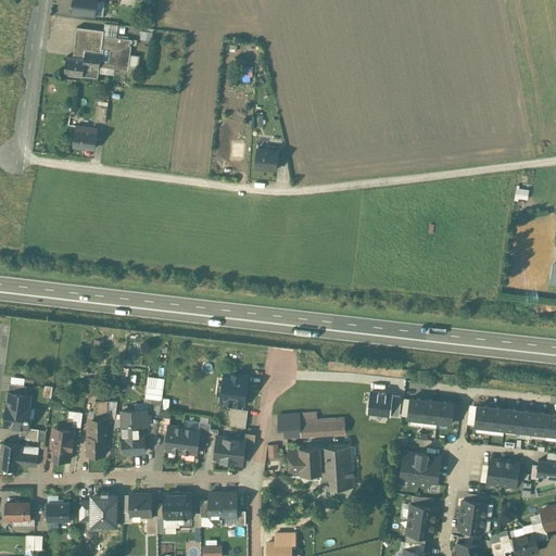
[(74,0),(73,12),(95,15),(95,14),(96,0),(74,0)]
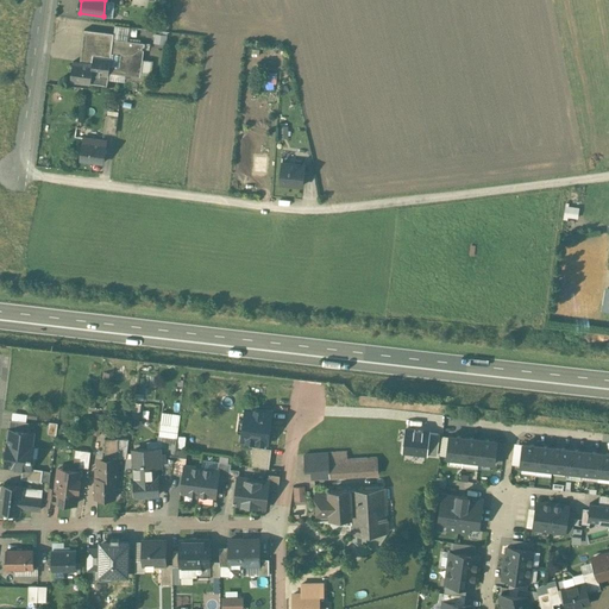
[(114,1),(106,0),(105,0),(104,16),(112,17),(114,1)]
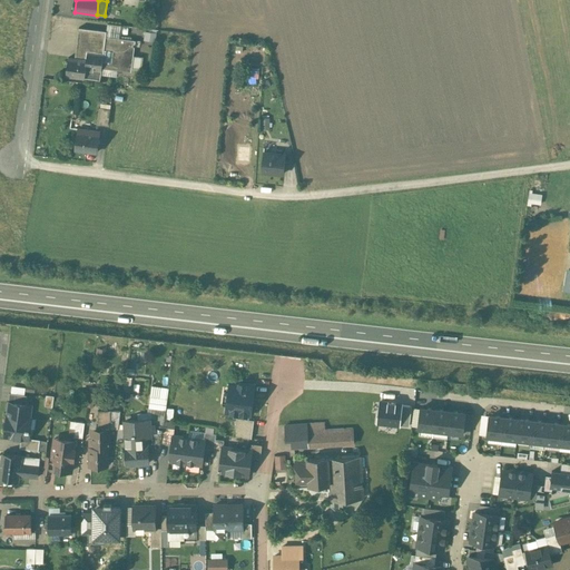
[(106,31),(106,37),(119,38),(121,25),(107,23),(106,31)]
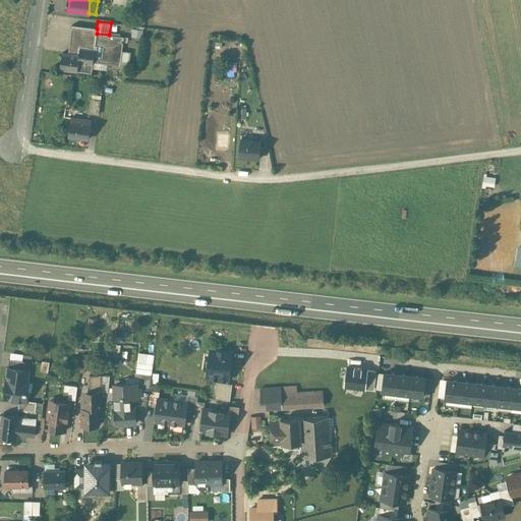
[(92,72),(93,59),(120,63),(120,62),(128,63),(130,52),(122,51),(123,37),(109,35),(97,34),(97,29),(72,25),(68,53),(62,52),(60,68),(92,72)]
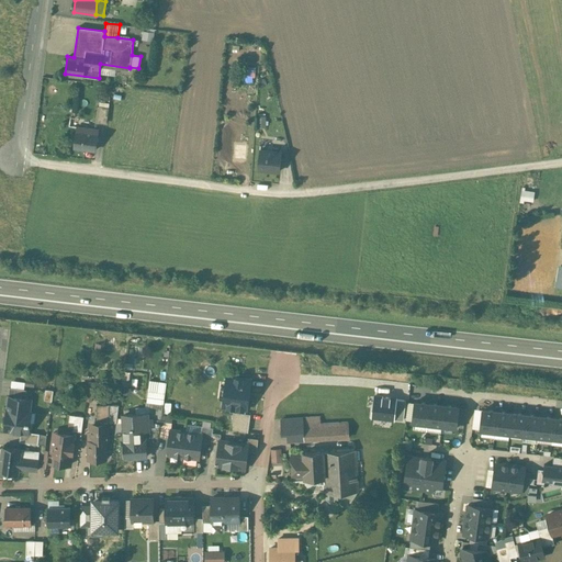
[(109,108),(98,107),(96,122),(107,123),(109,108)]
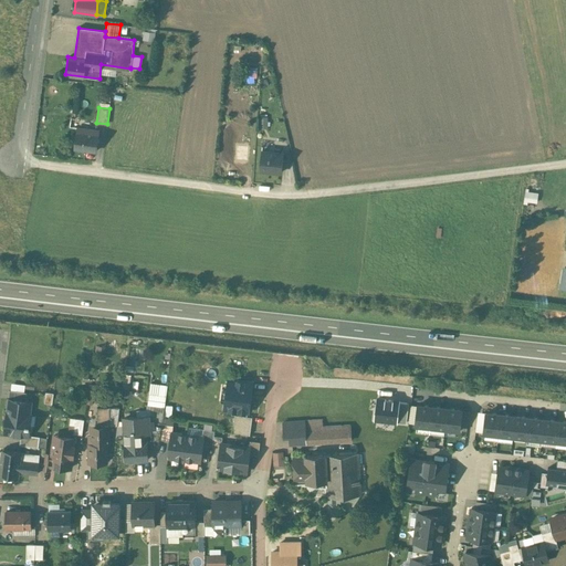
[(98,130),(77,128),(75,148),(96,152),(98,130)]
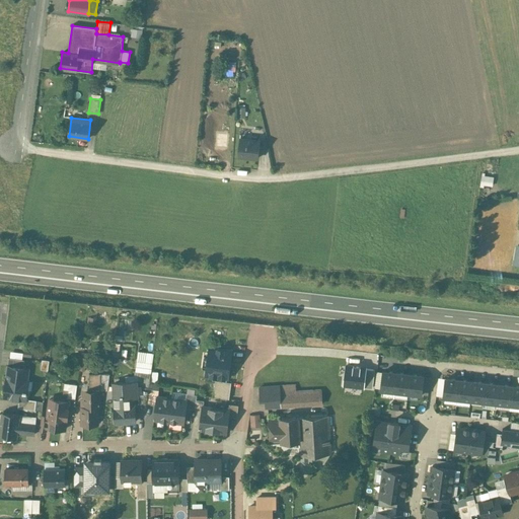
[(260,141),(239,139),(238,156),(257,158),(260,141)]
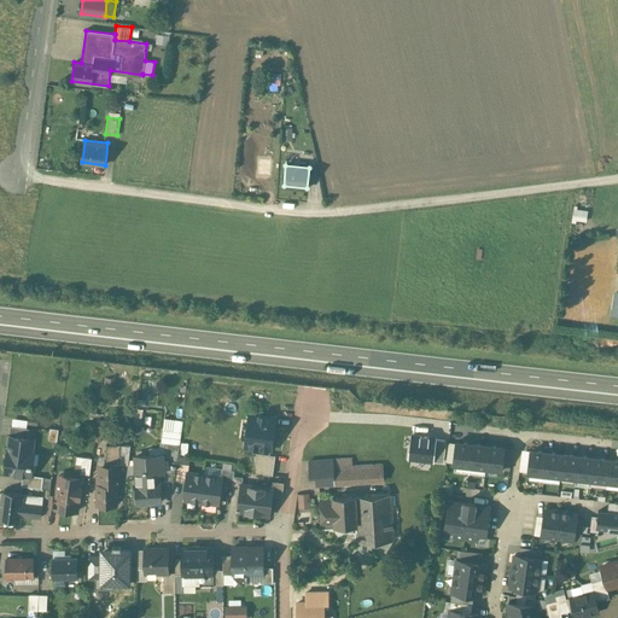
[(587,210),(573,209),(572,220),(586,221),(587,210)]
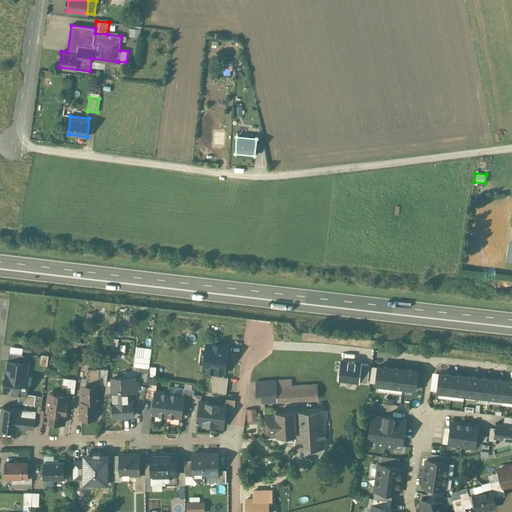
[(228,345),(207,343),(203,370),(225,373),(228,345)]
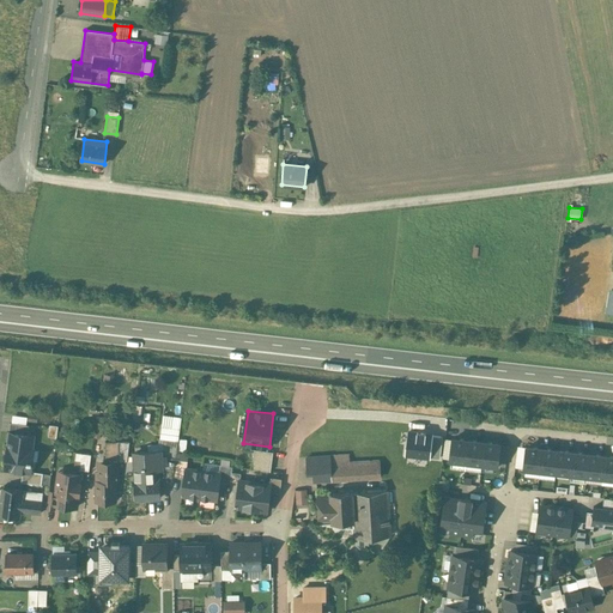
[(165,413),(162,437),(180,439),(183,416),(165,413)]
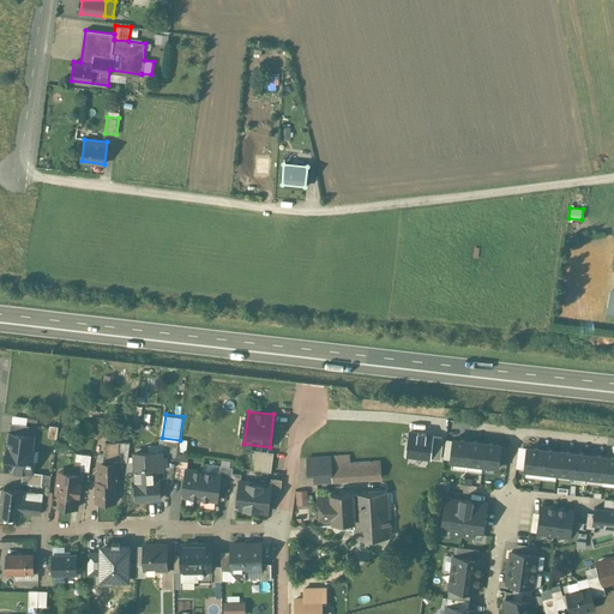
[(10,431),(7,446),(34,450),(36,434),(10,431)]
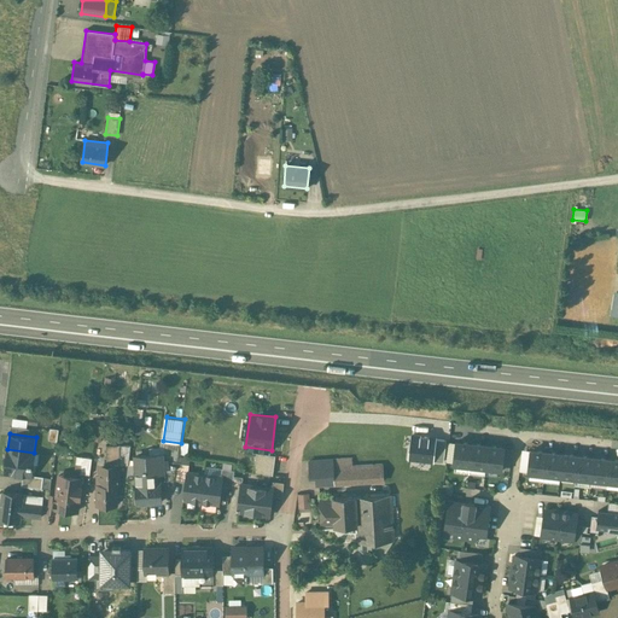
[(412,433),(409,458),(433,461),(433,459),(436,438),(436,436),(412,433)]
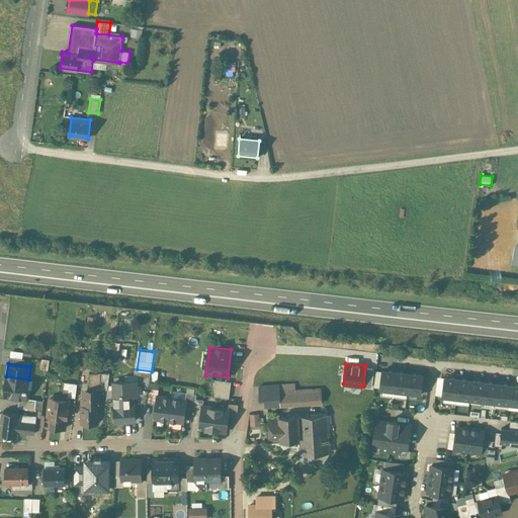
[(365,367),(363,384),(372,385),(374,368),(365,367)]
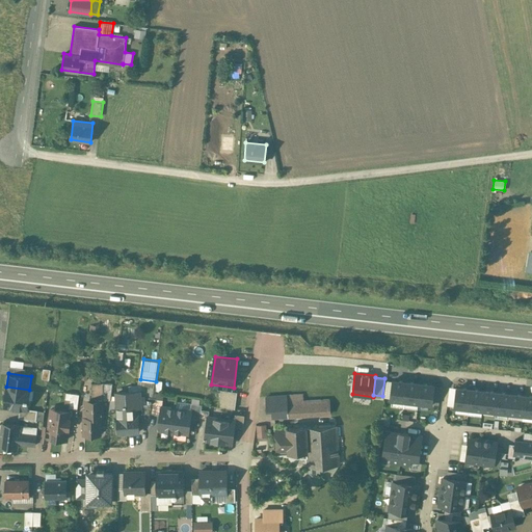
[(404,400),(406,381),(393,380),(391,399),(404,400)]
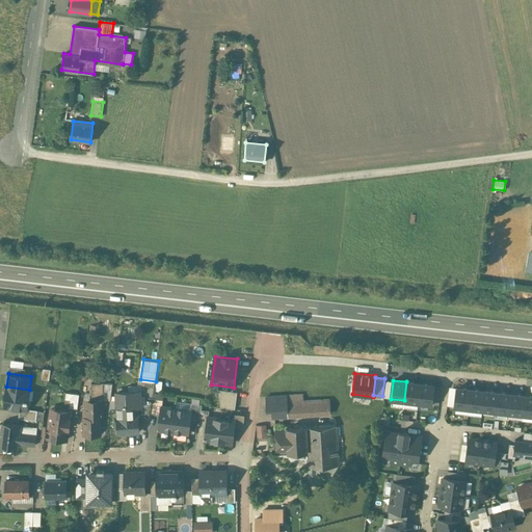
[(420,383),(406,381),(404,400),(418,402),(420,383)]
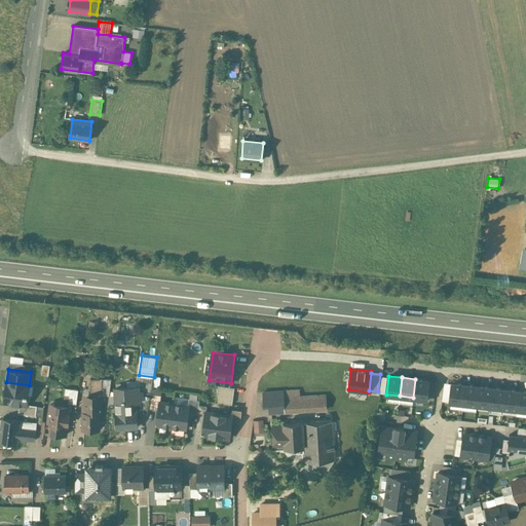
[(415,379),(413,398),(427,399),(429,380),(415,379)]
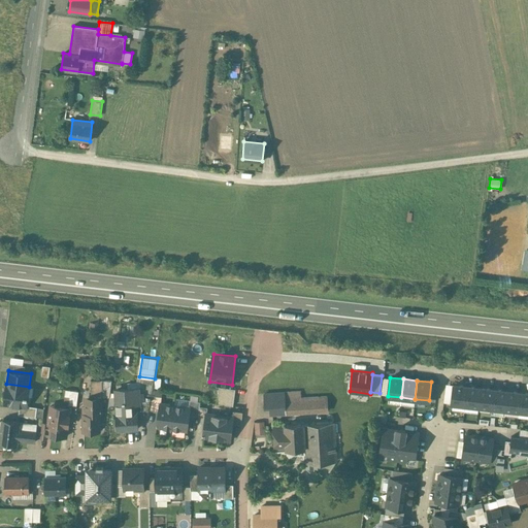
[(153,384),(144,383),(143,393),(142,396),(151,397),(152,395),(153,384)]
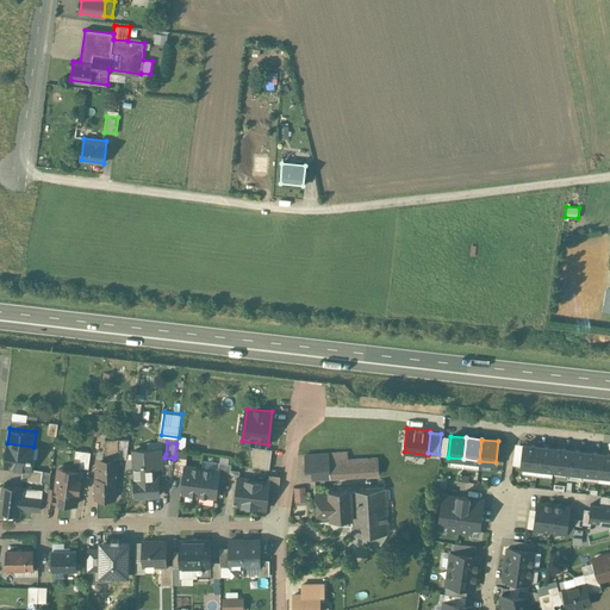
[(33,447),(7,443),(4,467),(23,470),(31,470),(33,447)]
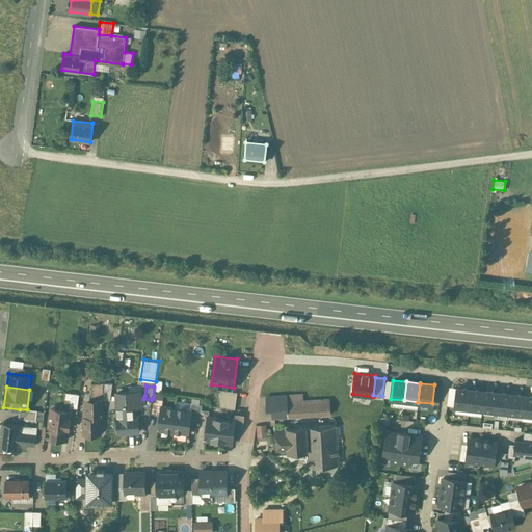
[(457,388),(455,406),(469,407),(471,389),(457,388)]
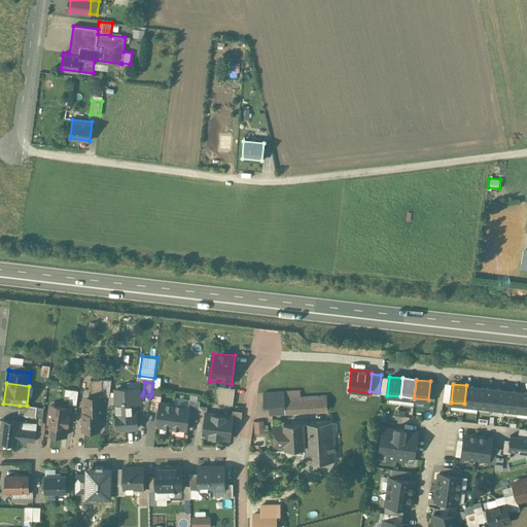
[(466,385),(464,403),(478,406),(480,387),(466,385)]
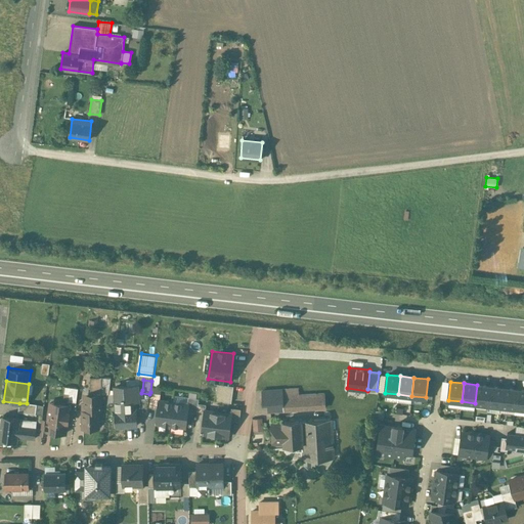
[(233,386),(217,384),(215,400),(231,402),(233,386)]
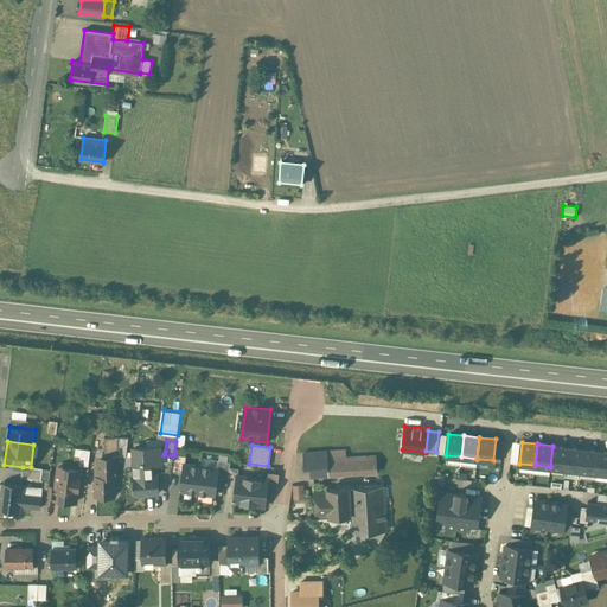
[(82,454),(81,462),(90,464),(93,448),(77,446),(76,454),(82,454)]
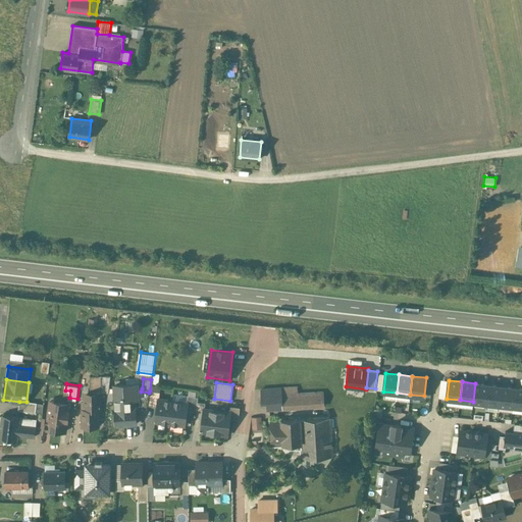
[(475,383),(473,402),(486,403),(488,384),(475,383)]
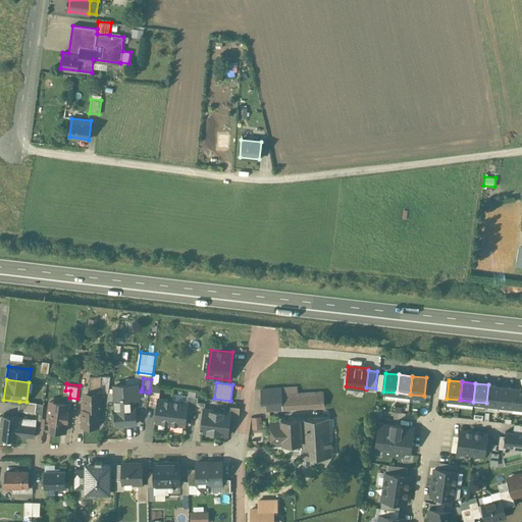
[(488,384),(486,403),(500,405),(502,386),(488,384)]
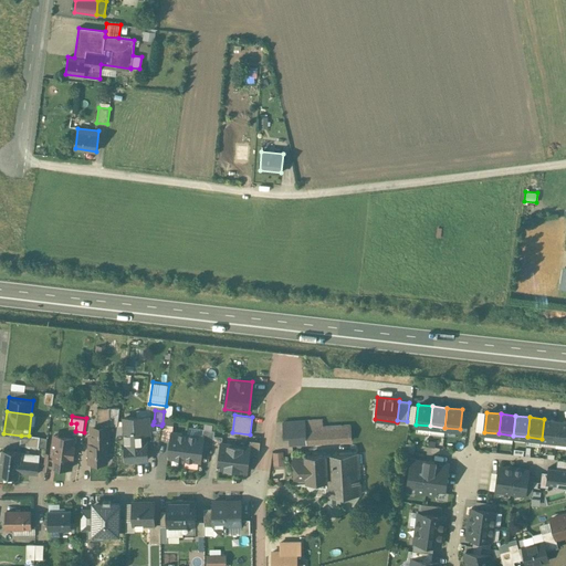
[(322,419),(304,420),(305,442),(323,441),(322,426),(322,419)]
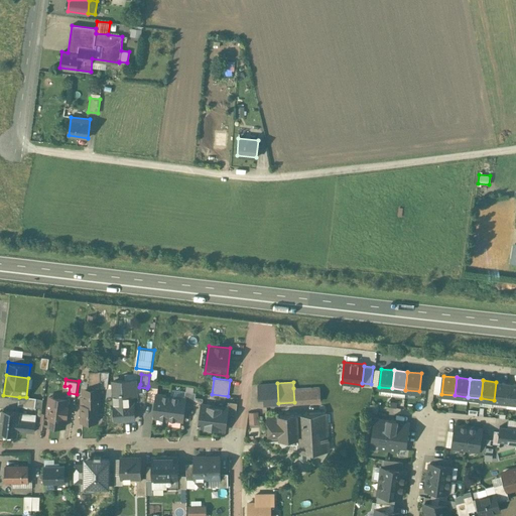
[(496,382),(494,400),(507,401),(509,383),(496,382)]
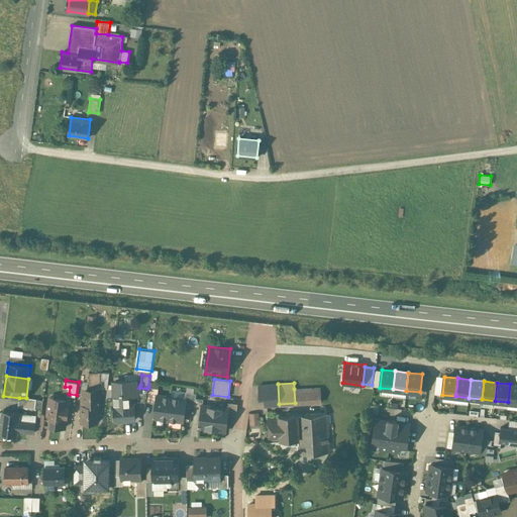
[(278,384),(259,386),(260,398),(265,398),(265,405),(279,404),(278,384)]
